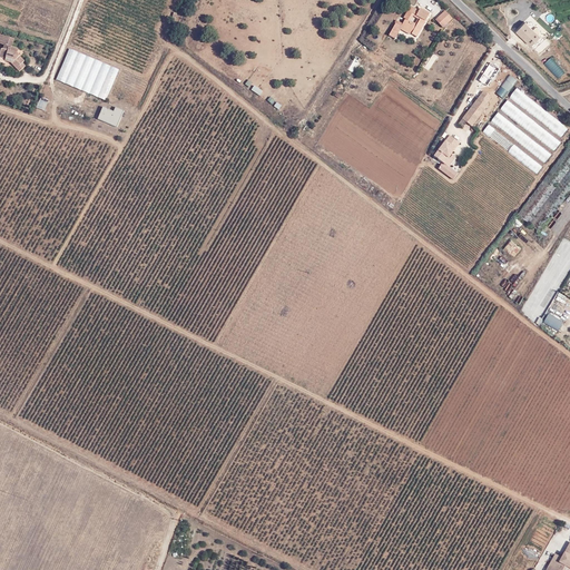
[(420,10),(411,5),(404,17),(405,18),(402,25),(396,21),(389,35),(396,39),(401,29),(411,35),(412,32),(418,36),(430,13),(421,8),(420,10)]
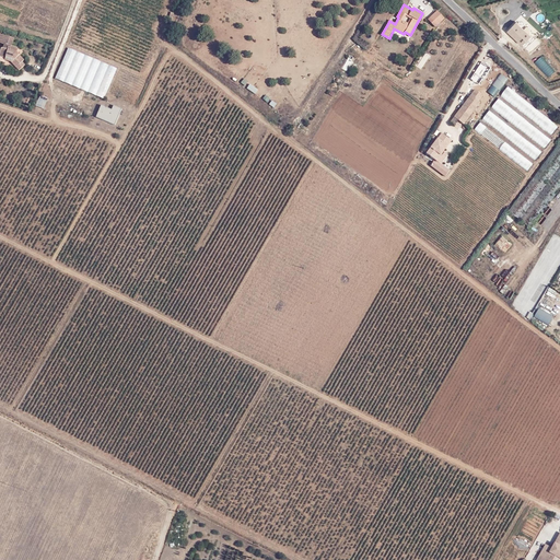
[(438,11),(428,20),(435,27),(444,19),(438,11)]
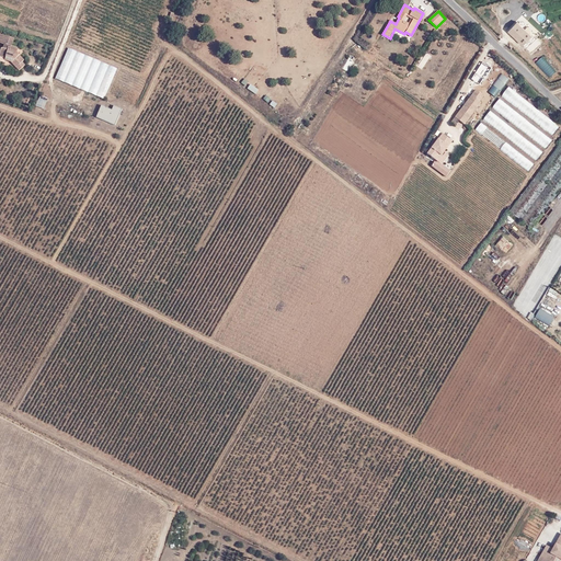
[(84,12),(55,78),(105,99),(133,33),(84,12)]
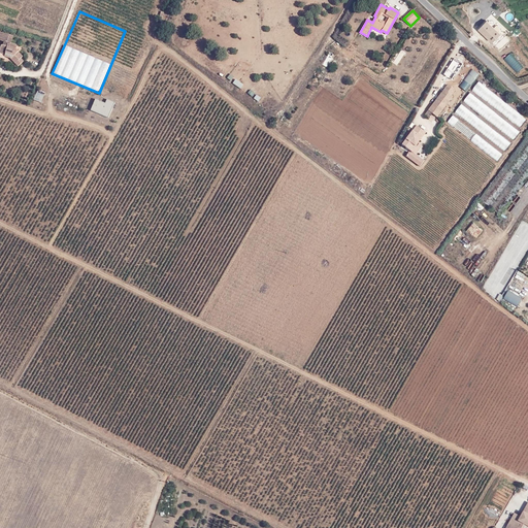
[(501,32),(488,19),(479,28),(493,41),(501,32)]
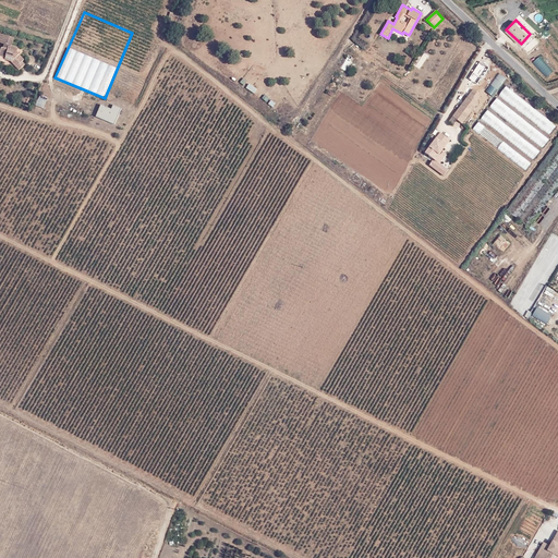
[(19,48),(12,46),(14,38),(0,34),(0,43),(4,44),(3,48),(1,48),(0,56),(0,59),(4,62),(5,57),(15,59),(12,62),(19,71),(25,64),(22,62),(24,60),(16,52),(19,48)]
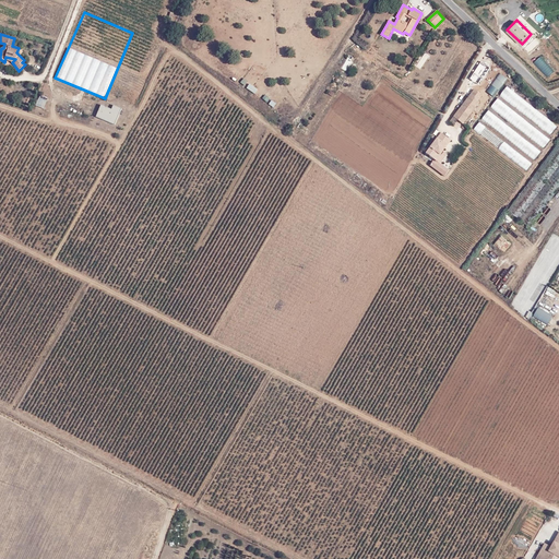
[(490,68),(482,61),(474,73),(483,79),(490,68)]
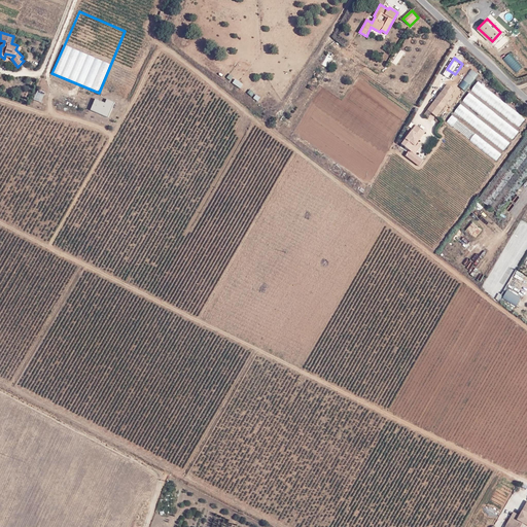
[(462,78),(468,84),(478,73),(470,68),(462,78)]
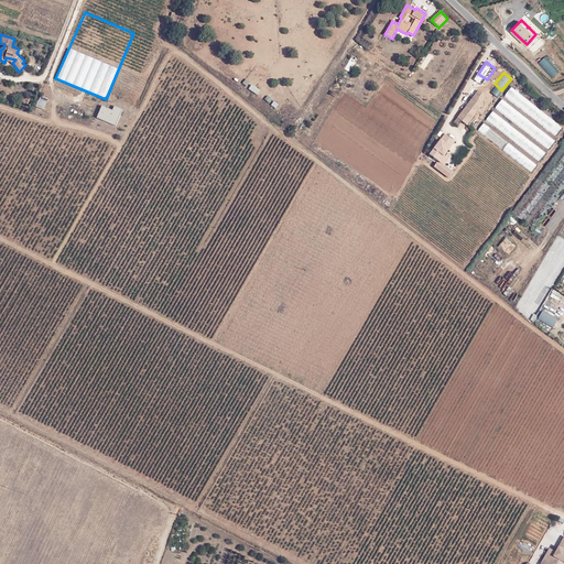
[(248,89),(258,94),(260,88),(251,84),(248,89)]
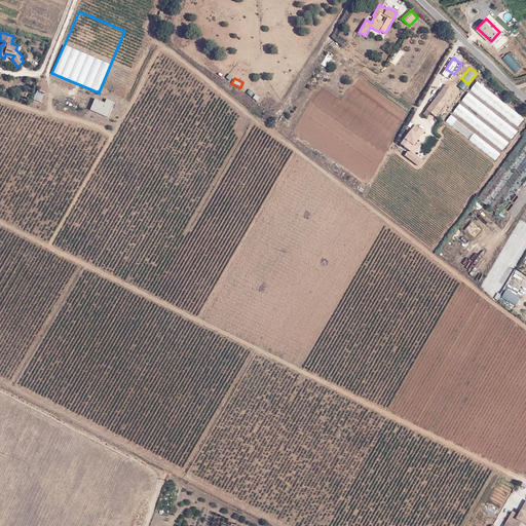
[(525,118),(478,81),(472,89),(519,126),(525,118)]
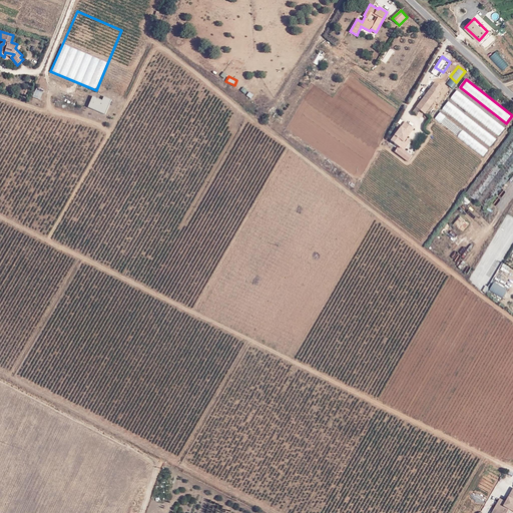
[(442,88),(435,82),(412,112),(417,115),(420,110),(426,114),(441,94),(439,93),(442,88)]
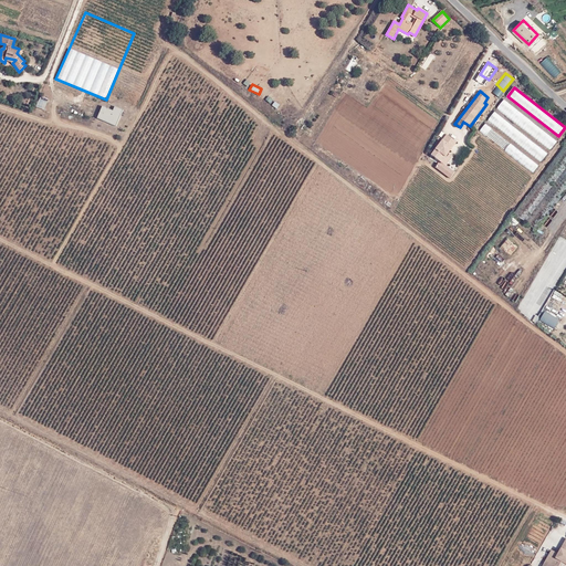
[(558,142),(503,100),(496,108),(552,150),(558,142)]
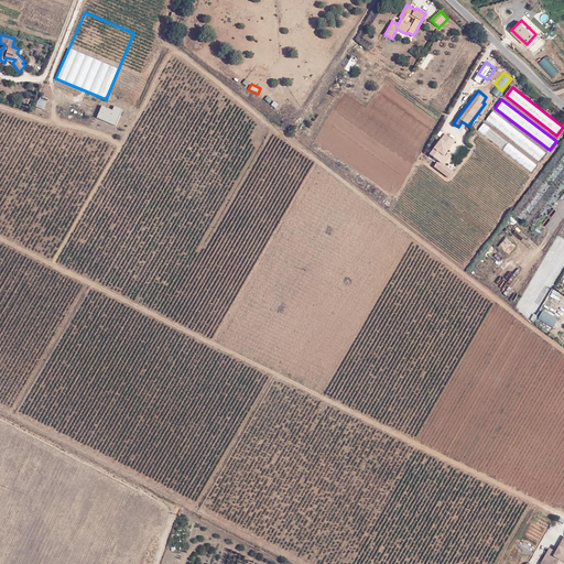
[(112,110),(102,106),(97,118),(116,126),(122,109),(115,106),(112,110)]
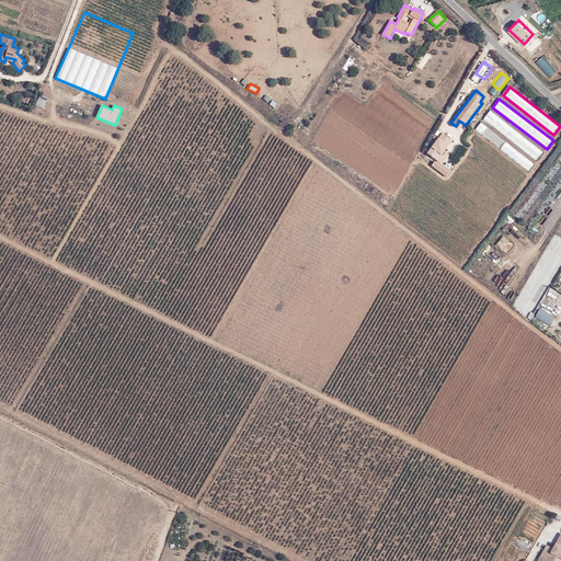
[(544,152),(491,110),(483,119),(536,161),(544,152)]
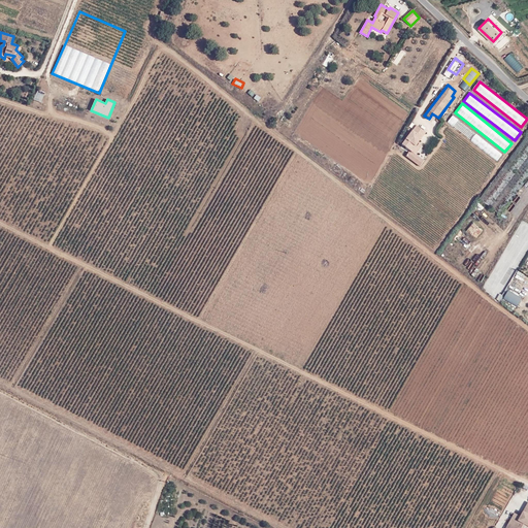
[(503,155),(453,116),(447,122),(497,162),(503,155)]
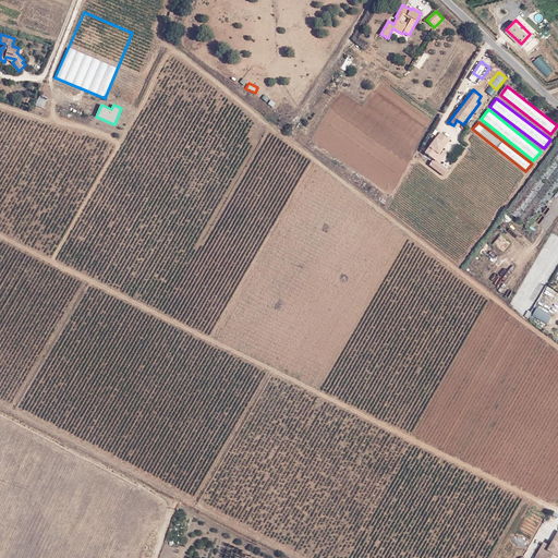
[(434,159),(440,162),(440,161),(447,153),(444,150),(451,140),(440,132),(425,153),(434,159)]
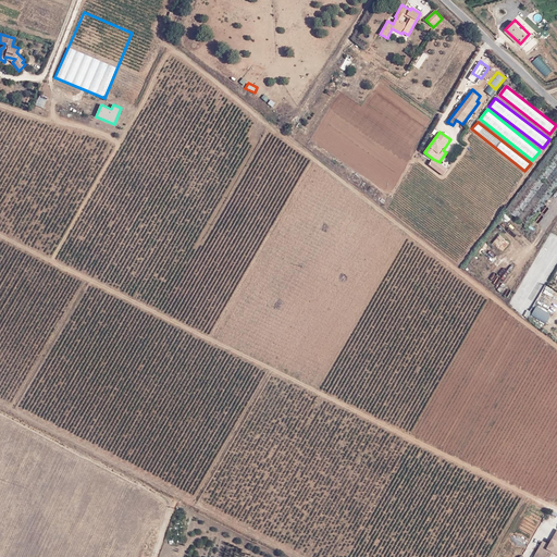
[(523,173),(470,132),(463,139),(518,181),(523,173)]
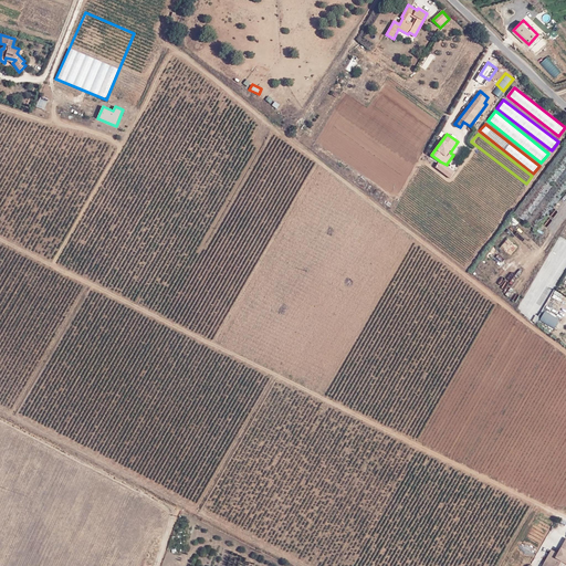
[(565,147),(564,146),(514,212),(537,229),(565,190),(565,147)]
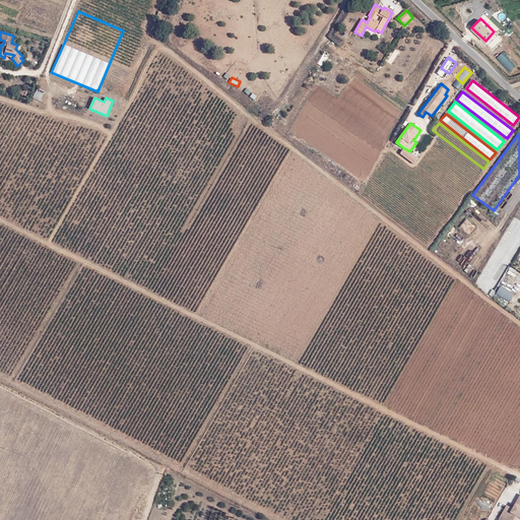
[(410,151),(404,148),(400,153),(413,164),(417,156),(410,150),(410,151)]
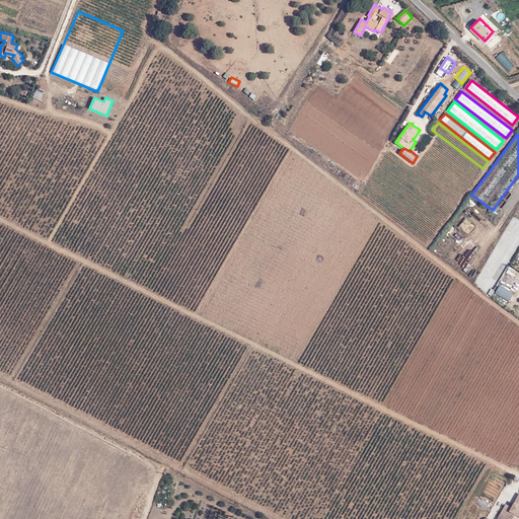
[(474,225),(465,218),(459,226),(468,233),(474,225)]
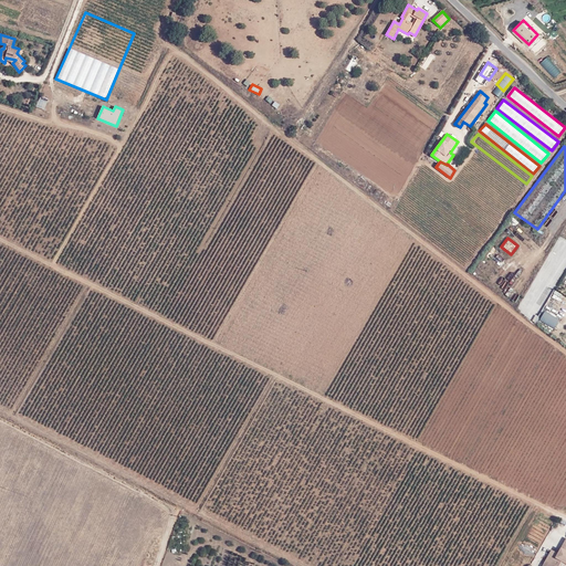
[(537,323),(565,265),(565,257),(564,257),(565,251),(565,249),(553,242),(517,313),(537,323)]
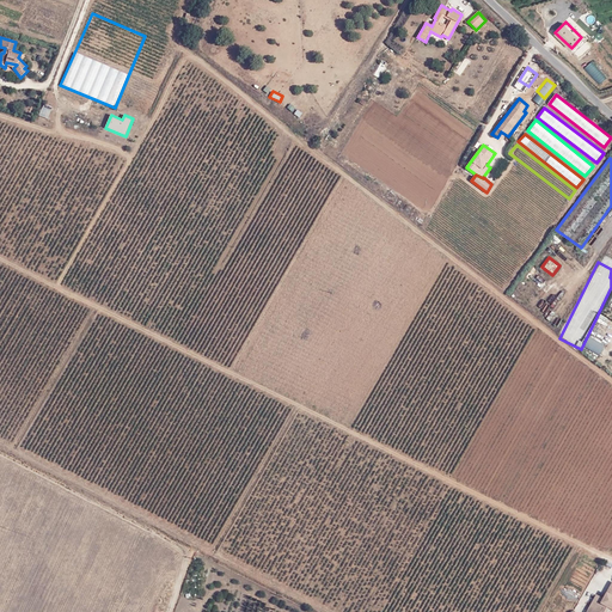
[(582,349),(599,355),(604,343),(587,337),(582,349)]
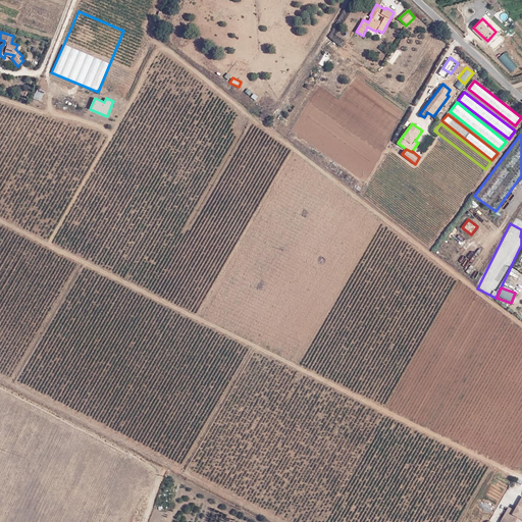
[(521,521),(521,497),(519,496),(511,510),(505,507),(497,521),(521,521)]
